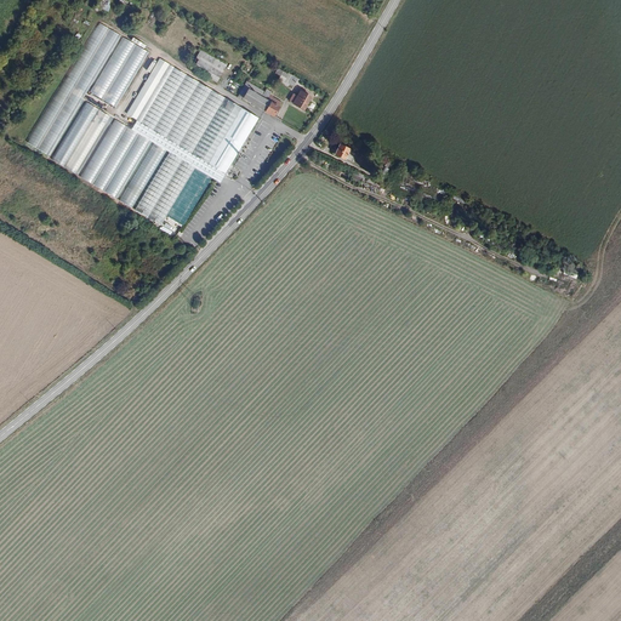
[(68,27),(74,30),(79,21),(74,17),(68,27)]
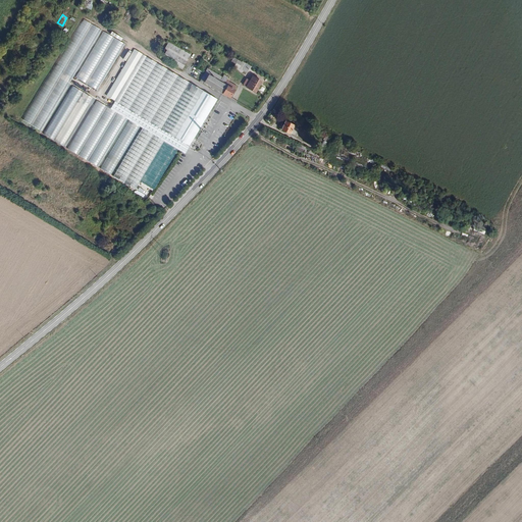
[(22,120),(41,131),(101,30),(84,19),(22,120)]
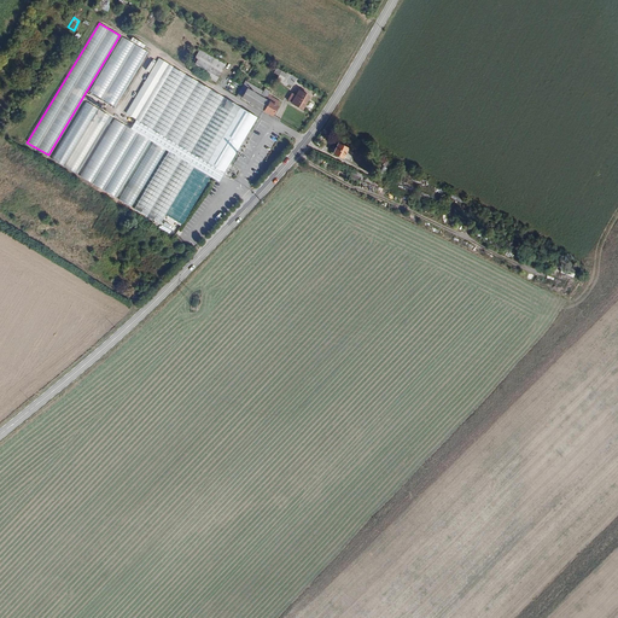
[(122,38),(89,93),(116,108),(149,52),(122,38)]
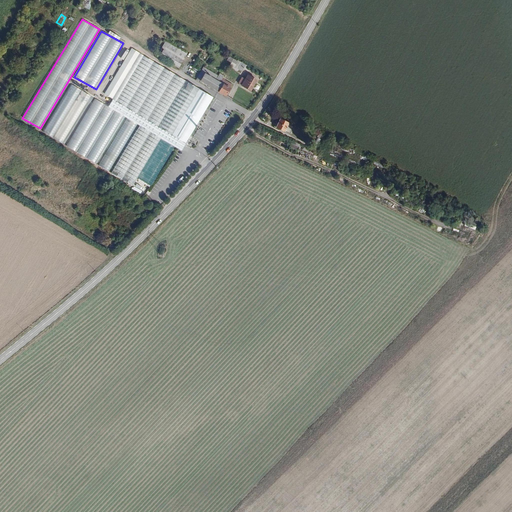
[(183,61),(161,48),(160,51),(162,52),(160,56),(179,67),(183,61)]
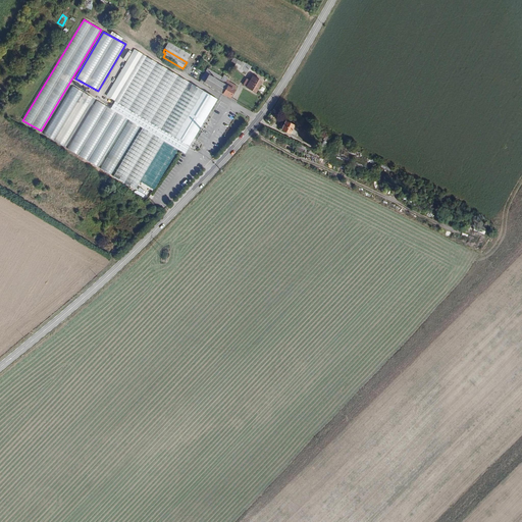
[(177,149),(184,153),(216,99),(135,50),(107,96),(115,101),(110,108),(125,118),(128,119),(139,126),(142,127),(112,175),(135,190),(140,181),(153,190),(177,149)]
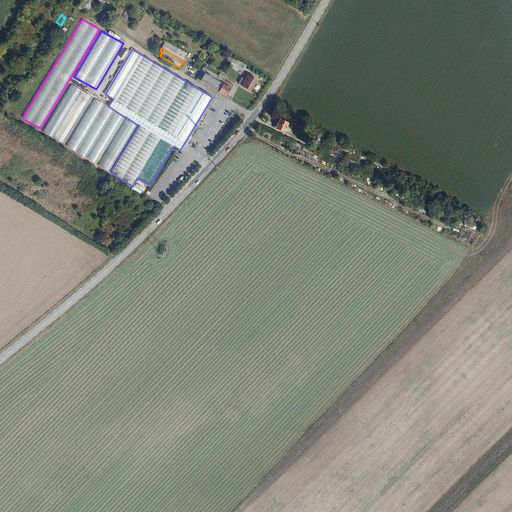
[(201,71),(230,88),(232,84),(222,79),(224,76),(219,73),(218,75),(204,67),(201,71)]
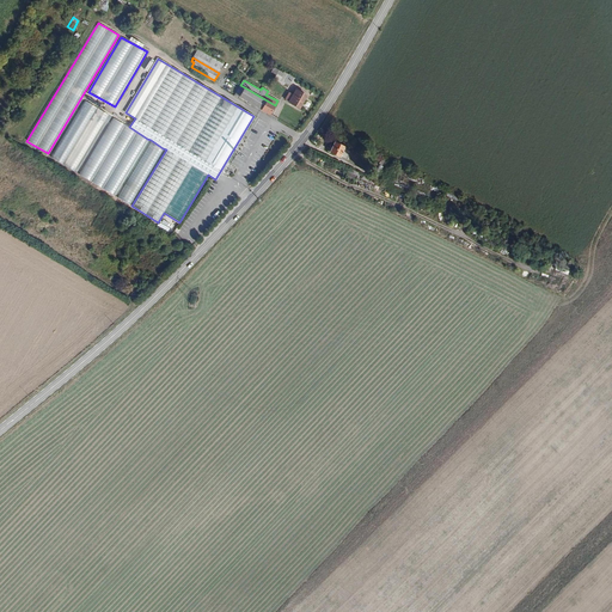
[(240,85),(236,95),(258,106),(270,114),(275,105),(240,85)]
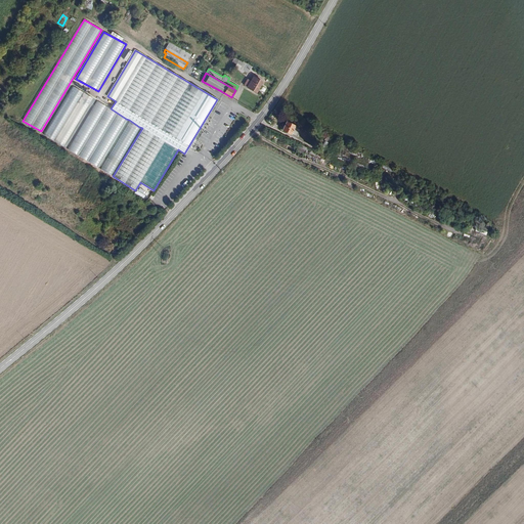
[(257,92),(263,82),(254,77),(252,81),(249,79),(245,85),(257,92)]
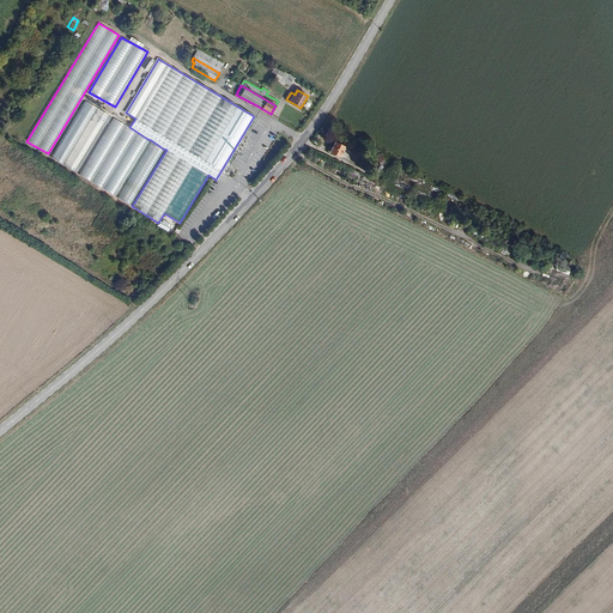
[(50,158),(74,173),(109,115),(85,101),(50,158)]
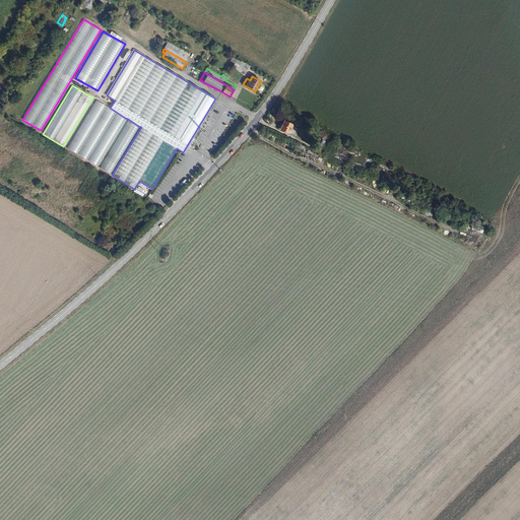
[(67,147),(96,166),(125,118),(110,108),(95,100),(67,147)]
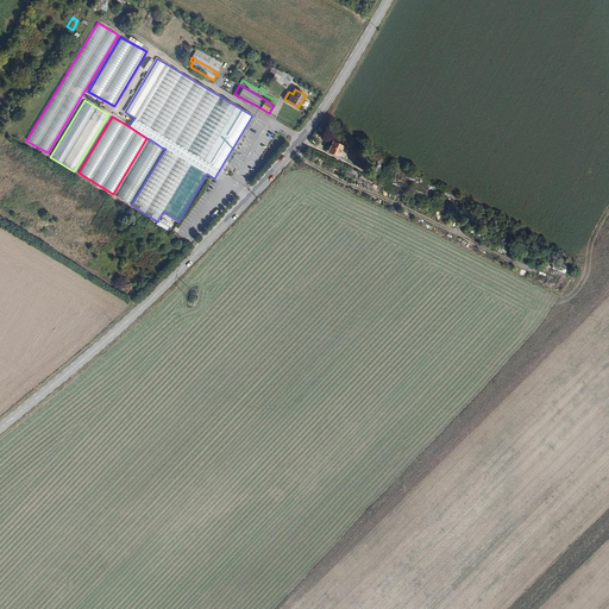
[(117,195),(129,202),(162,148),(150,139),(117,195)]
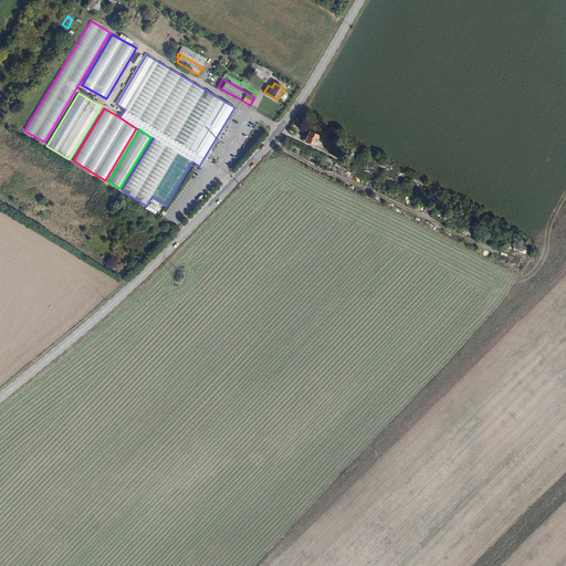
[(318,138),(320,137),(311,132),(308,136),(306,135),(303,139),(315,146),(315,144),(321,147),(324,140),(318,138)]
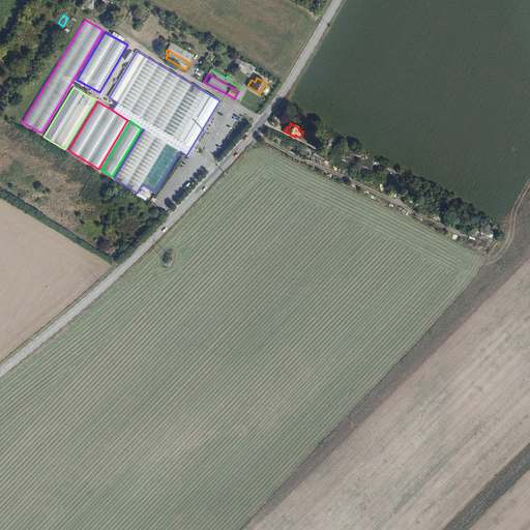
[(301,149),(299,153),(307,157),(310,153),(301,149)]
